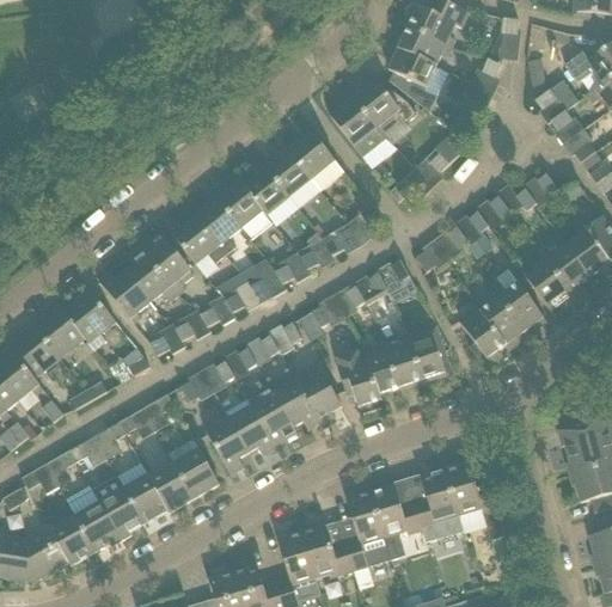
[(412,17),(408,26),(450,46),(451,47),(454,38),(450,35),(454,24),(461,26),(469,11),(445,0),(435,0),(428,0),(424,7),(412,2),(408,14),(412,17)]
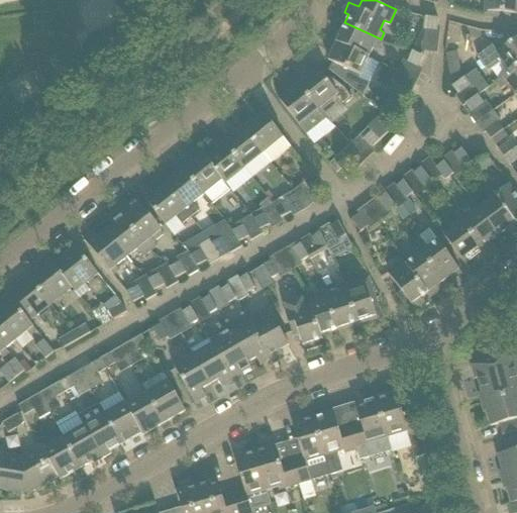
[(485,0),(484,13),(510,15),(510,10),(516,10),(516,0),(485,0)]
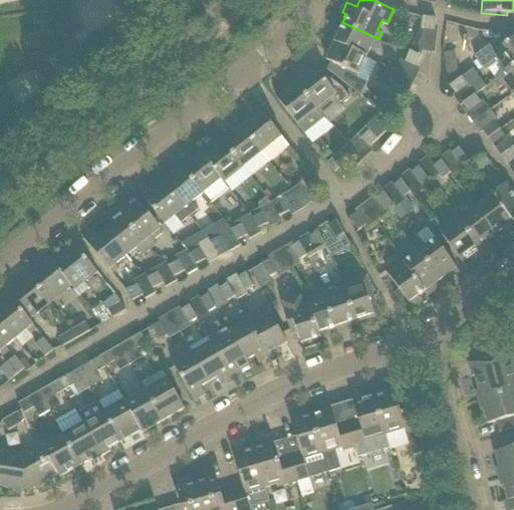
[(424,26),(422,47),(435,48),(437,27),(434,27),(436,15),(424,14),(422,26),(424,26)]
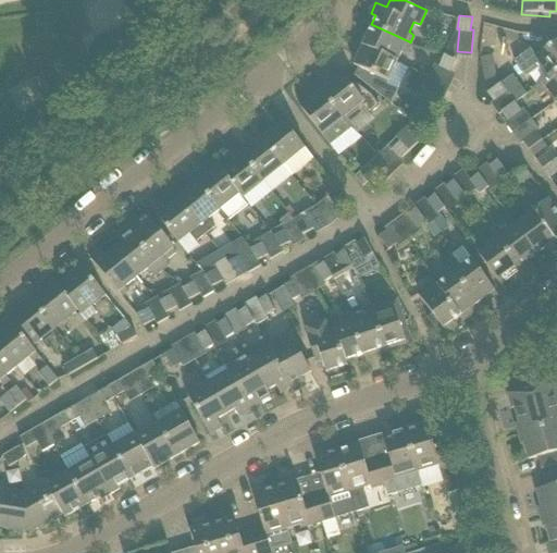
[(360,35),(357,41),(396,59),(401,48),(407,50),(410,42),(409,41),(371,24),(366,37),(360,35)]
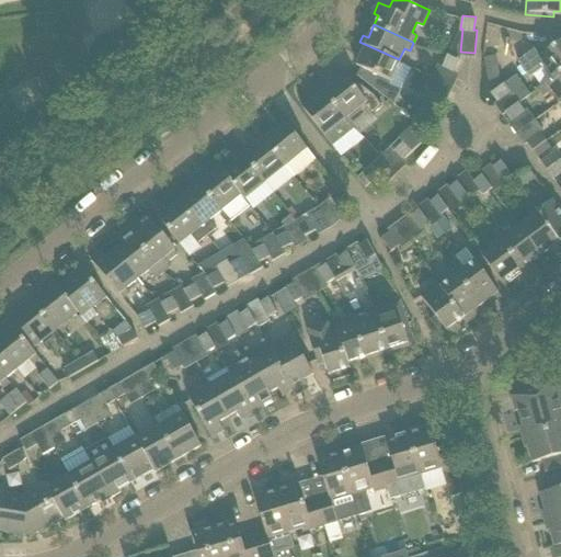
[(545,63),(552,74),(553,75),(560,68),(560,37),(540,54),(534,46),(517,57),(529,75),(545,63)]
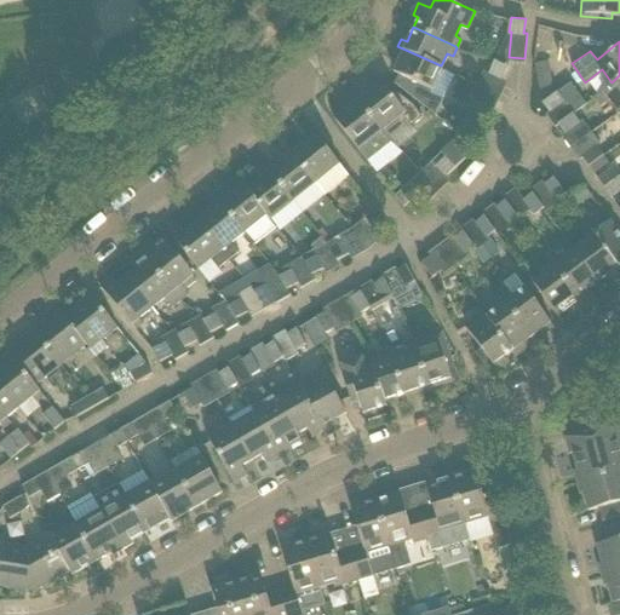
[(441,65),(397,46),(395,51),(401,53),(394,69),(399,72),(395,80),(435,111),(442,97),(429,91),(441,65)]
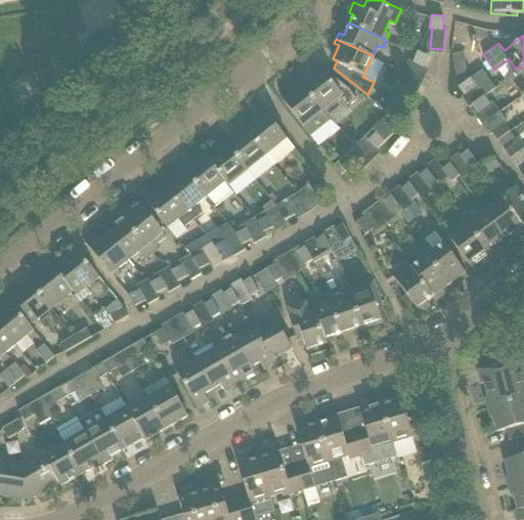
[(412,60),(424,66),(429,54),(418,49),(412,60)]
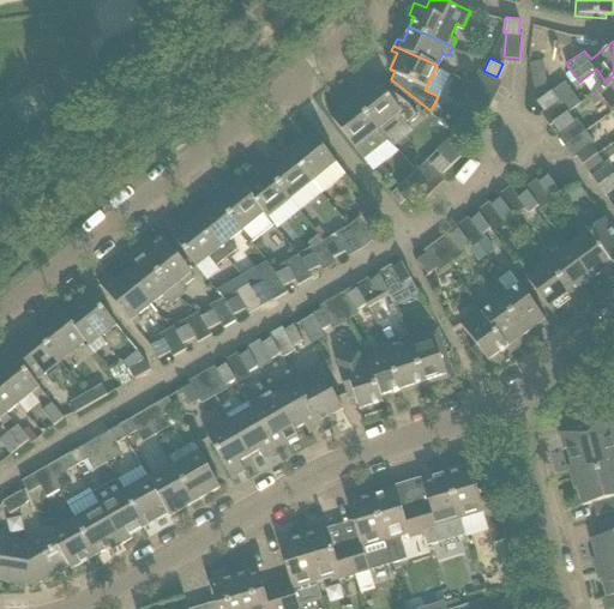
[(374,74),(349,94),(377,127),(378,127),(397,112),(405,122),(417,114),(408,101),(392,89),(389,92),(374,74)]
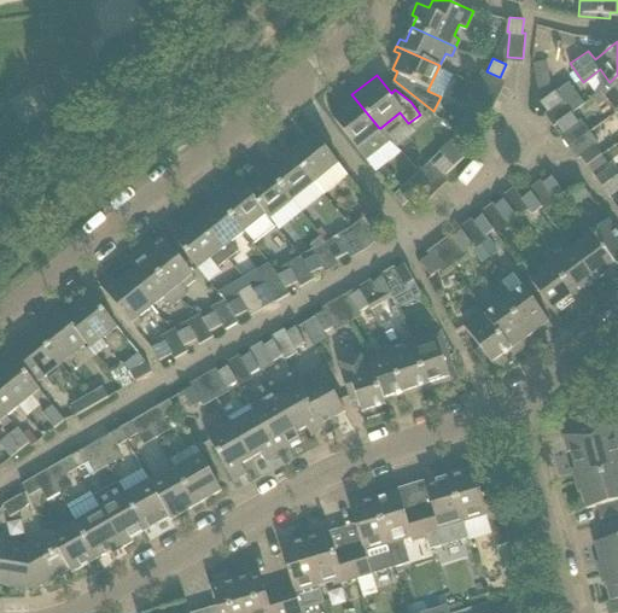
[(616,109),(617,107),(617,75),(610,82),(608,81),(595,91),(601,99),(606,95),(616,109)]
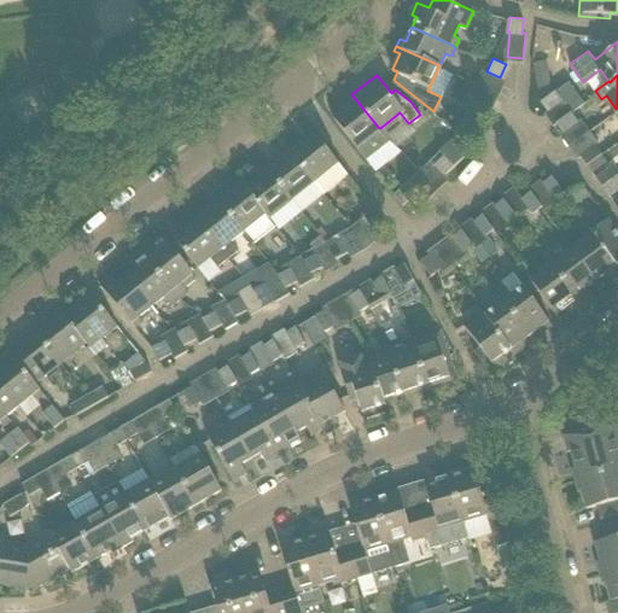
[(541,100),(547,109),(563,98),(555,89),(541,100)]
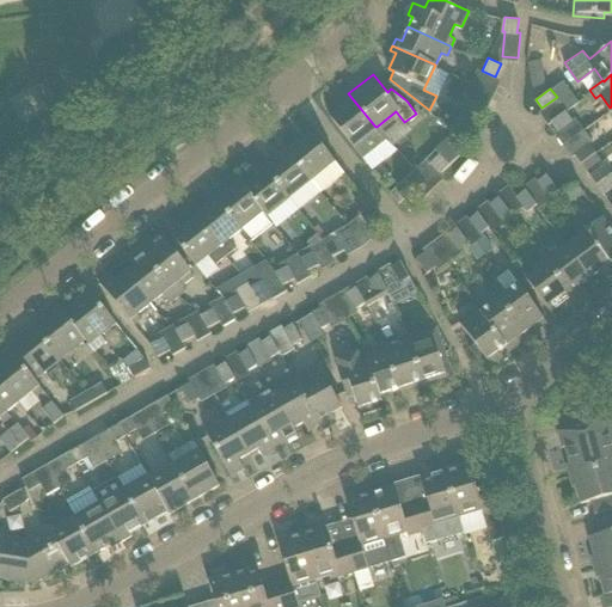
[(375,127),(348,93),(338,102),(342,106),(330,115),(372,167),(397,147),(385,138),(377,127),(375,127)]
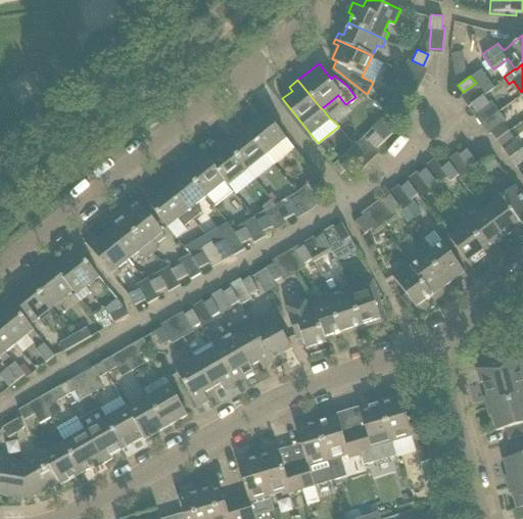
[(395,93),(407,98),(412,89),(400,84),(395,93)]
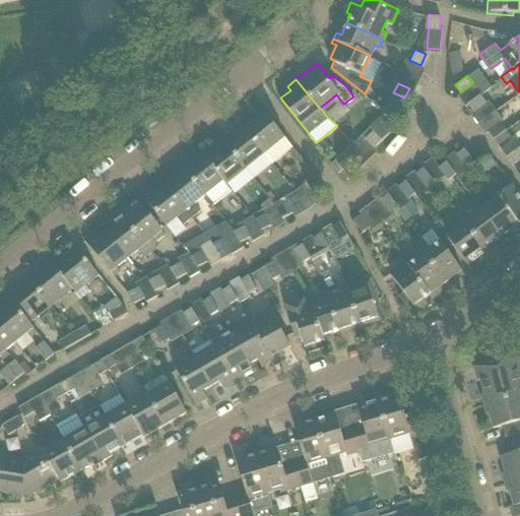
[(467,102),(468,103),(473,110),(485,101),(480,92),(467,102)]
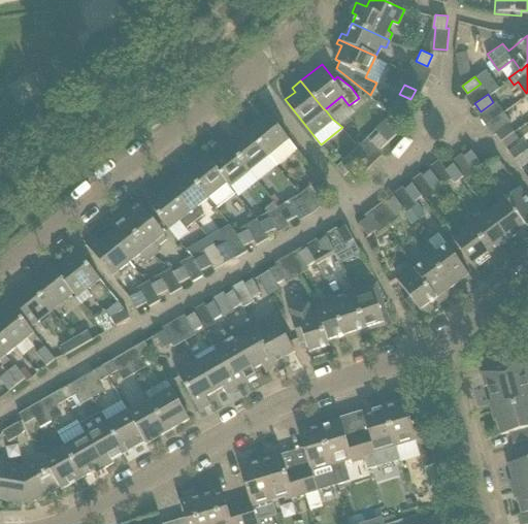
[(259,121),(248,129),(268,155),(268,154),(276,163),(296,148),(265,108),(255,117),(259,121)]
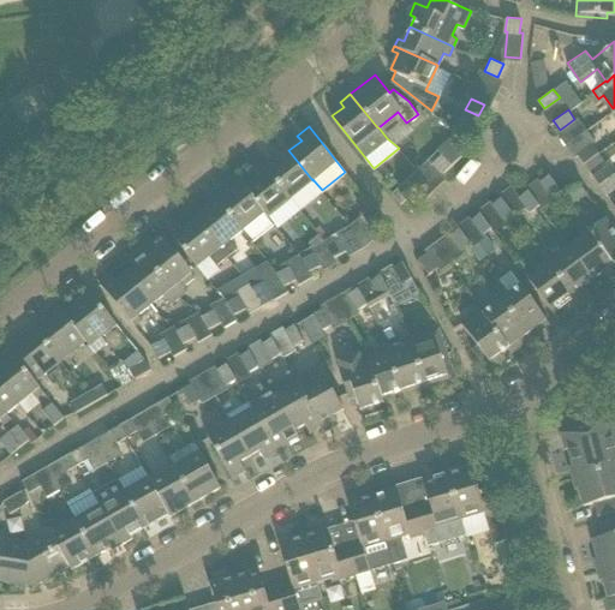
[(431,162),(441,173),(466,150),(452,135),(437,148),(442,153),(431,162)]
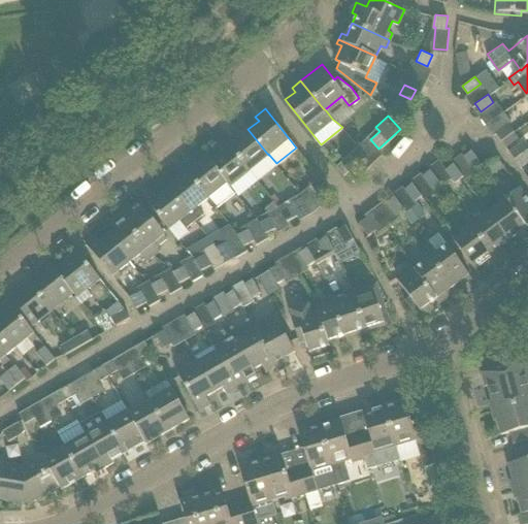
[(495,131),(501,139),(514,130),(508,122),(495,131)]
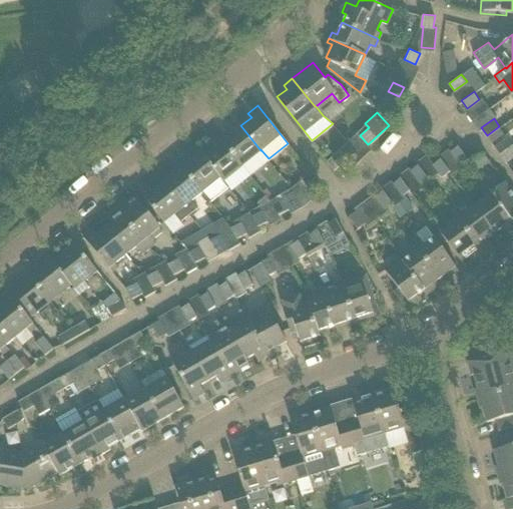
[(229,128),(218,136),(241,165),(261,150),(240,125),(232,132),(229,128)]
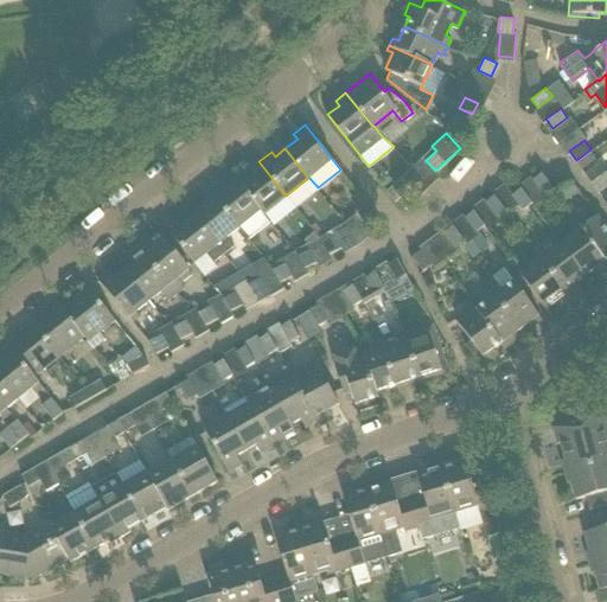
[(253,174),(242,183),(241,184),(264,212),(286,196),(259,161),(249,170),(253,174)]
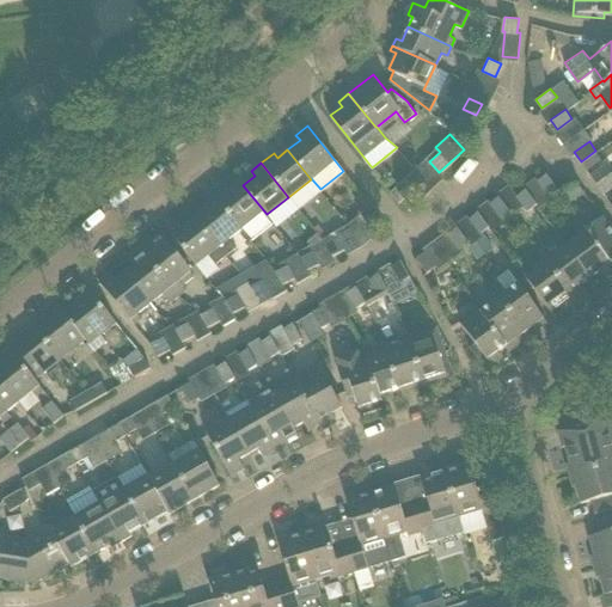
[(589,173),(595,182),(611,171),(604,163),(589,173)]
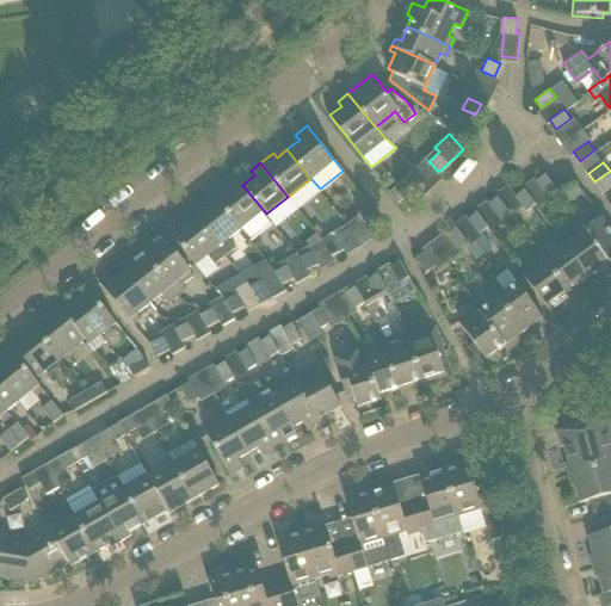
[(610,172),(610,171),(594,181),(602,191),(610,184),(610,172)]
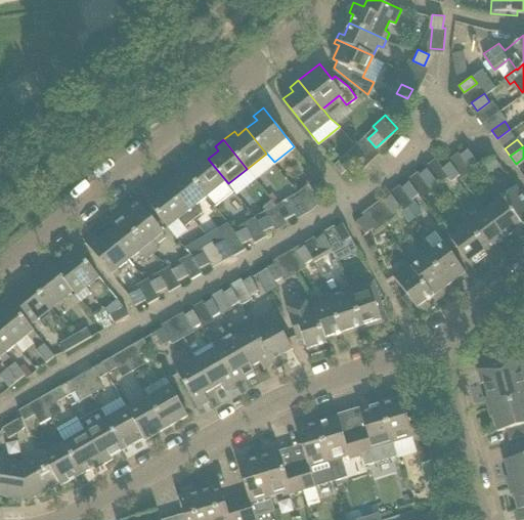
[(460,154),(469,166),(477,161),(468,147),(460,154)]
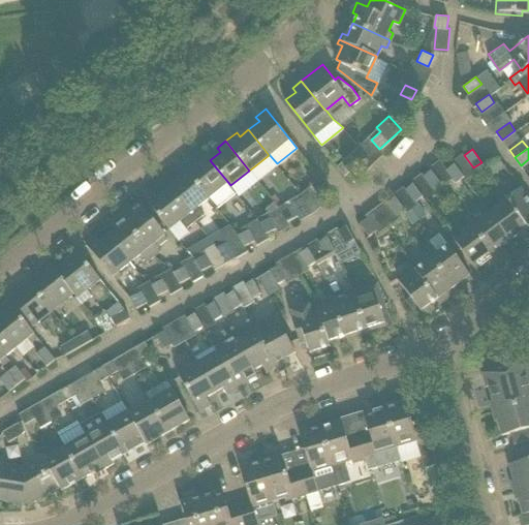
[(194,159),(184,167),(208,197),(208,196),(216,206),(218,205),(225,214),(242,202),(235,191),(230,185),(210,160),(211,159),(208,155),(197,163),(194,159)]
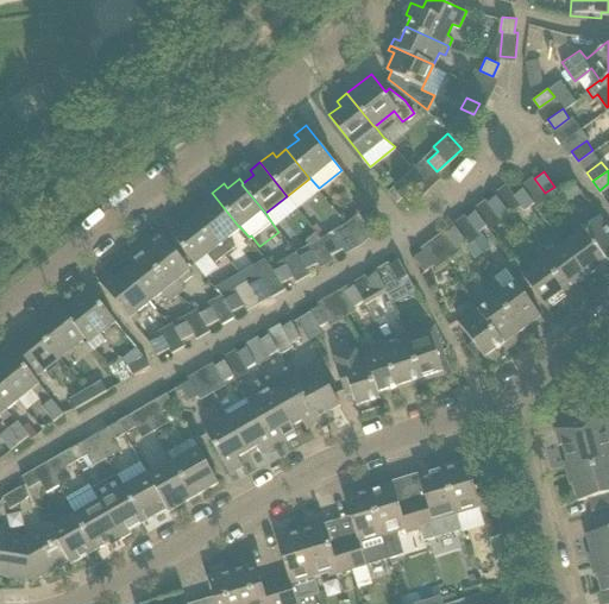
[(558,190),(565,200),(579,189),(573,180),(558,190)]
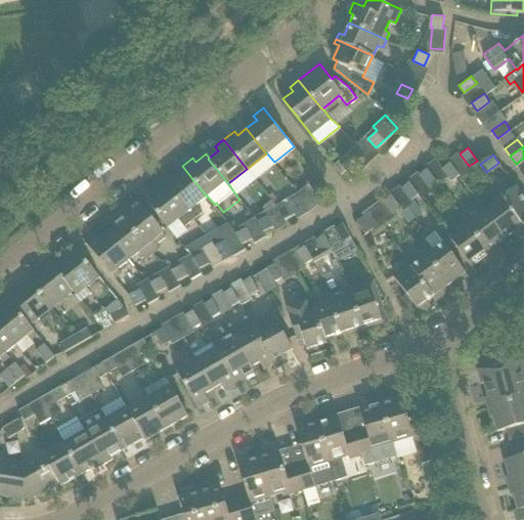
[(341,164),(345,168),(349,173),(357,165),(349,156),(341,164)]
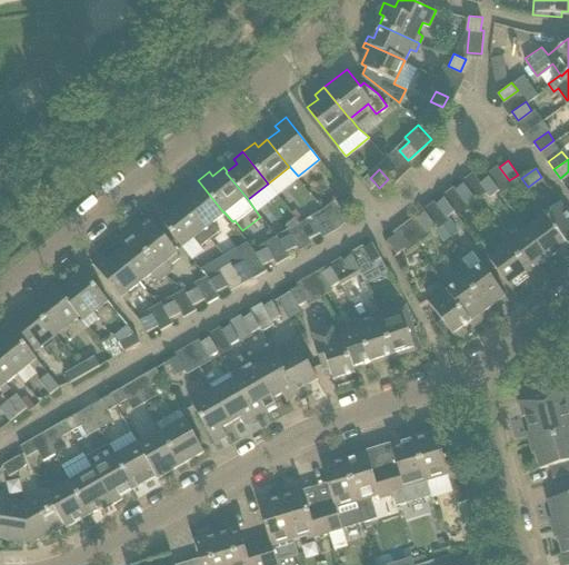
[(479,181),(490,195),(498,188),(488,175),(479,181)]
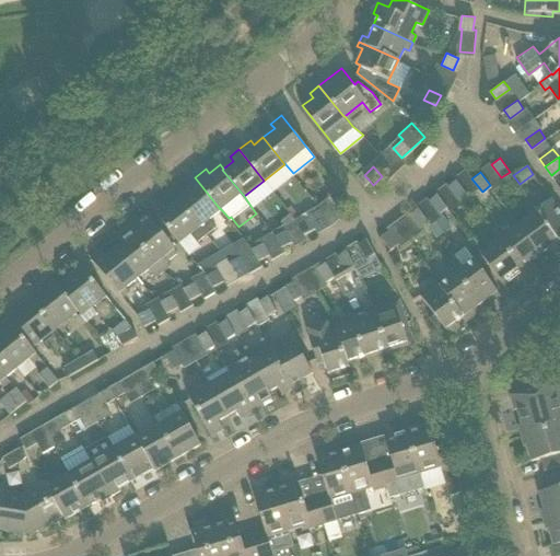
[(189,189),(178,198),(206,232),(216,224),(209,217),(220,209),(195,177),(185,185),(189,189)]
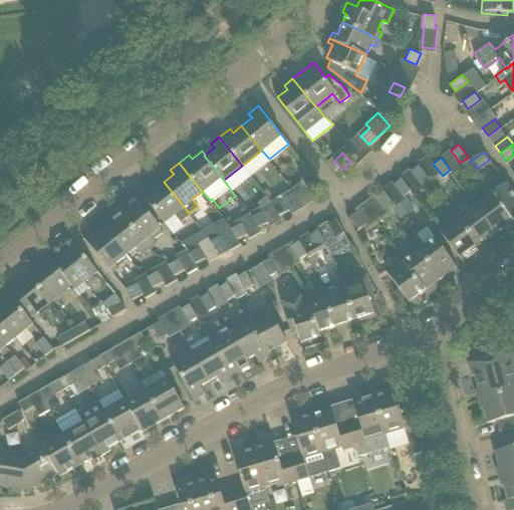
[(411,170),(420,182),(428,176),(419,164),(411,170)]
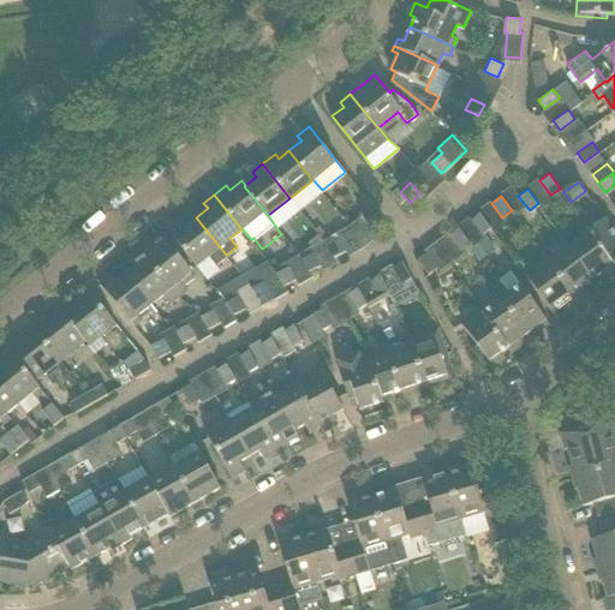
[(471,219),(482,233),(491,226),(479,211),(471,219)]
